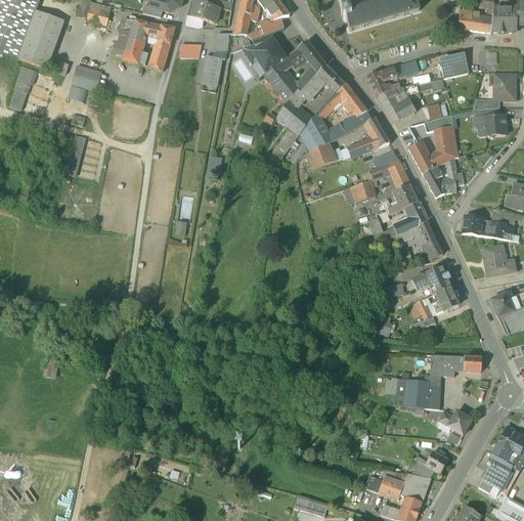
[(0,0),(0,51),(17,58),(35,10),(39,0),(0,0)]
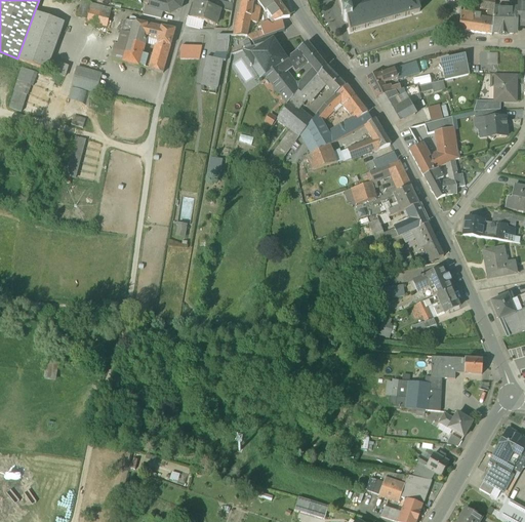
[(96,3),(90,0),(81,0),(77,14),(87,17),(87,19),(108,26),(111,7),(96,3)]
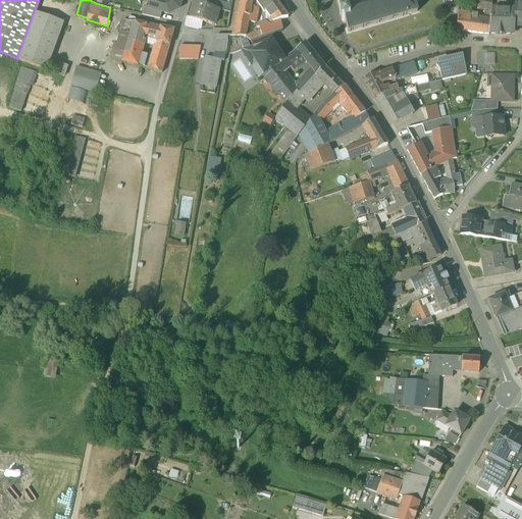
[(152,0),(151,5),(150,7),(162,10),(169,12),(179,6),(180,0),(152,0)]
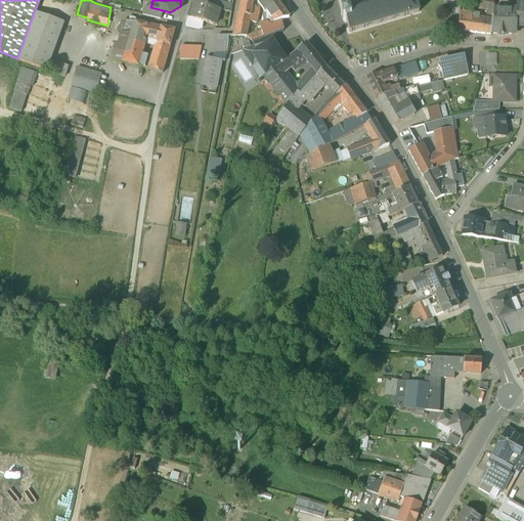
[(208,4),(195,0),(191,15),(204,19),(215,23),(220,7),(208,4)]
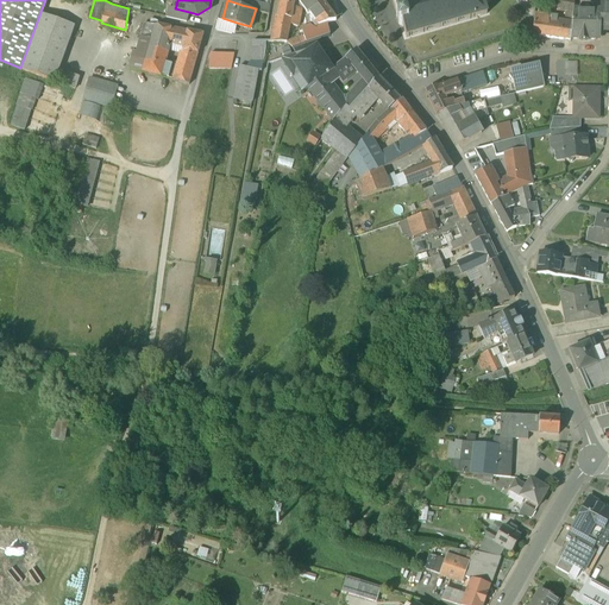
[(282,0),(281,12),(281,16),(292,17),(294,4),(294,0),(282,0)]
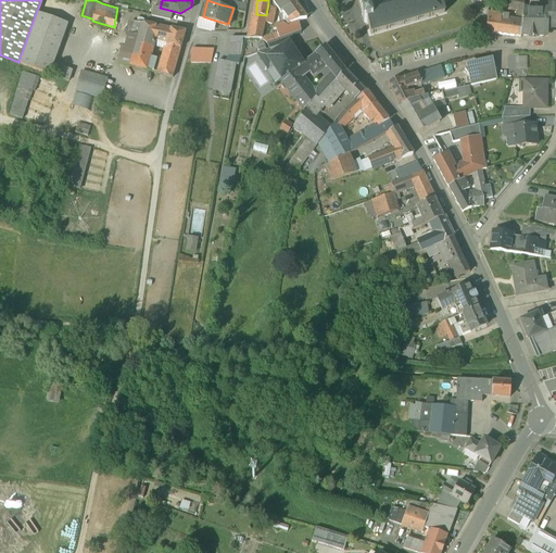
[(290,21),(299,17),(306,15),(295,0),(268,0),(268,3),(273,4),(275,2),(281,10),(282,9),(290,21)]
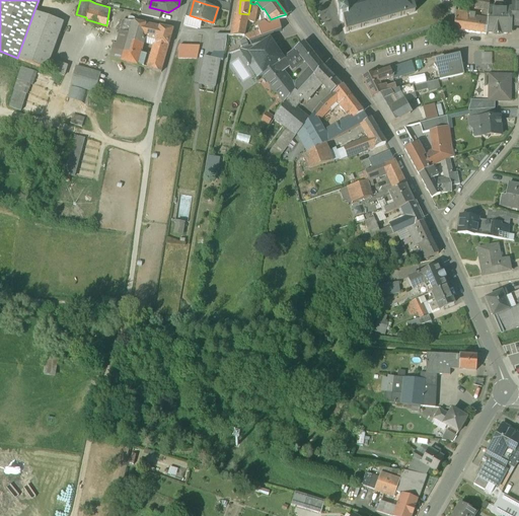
[(338,0),(341,10),(338,11),(340,19),(343,18),(347,30),(349,30),(348,29),(415,10),(413,2),(415,0),(338,0)]
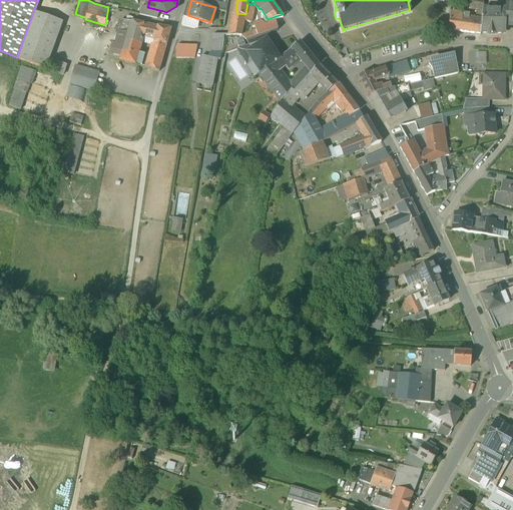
[(470,0),(469,7),(483,9),(483,7),(484,0),(470,0)]
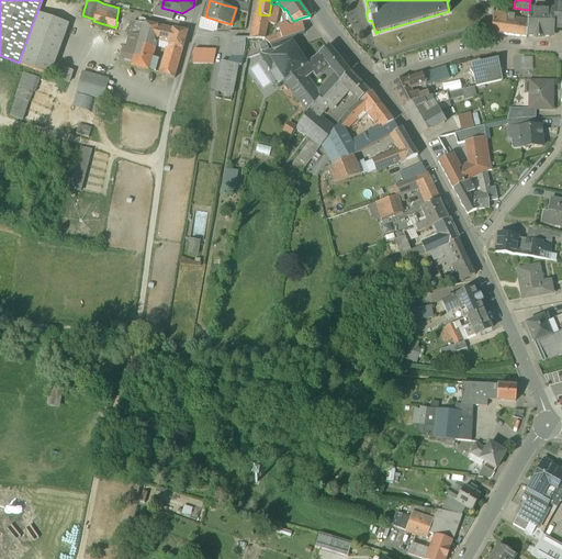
[(276,4),(271,3),(269,15),(267,26),(269,28),(270,21),(274,22),(278,4),(276,4)]
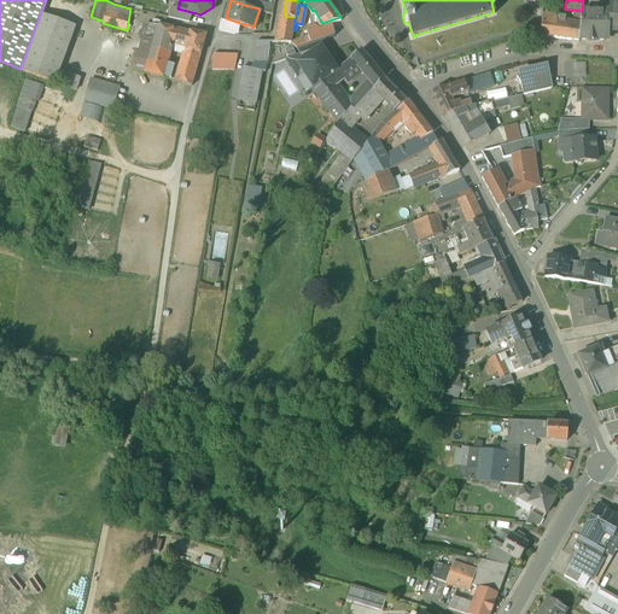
[(192,12),(178,9),(179,6),(170,5),(168,15),(190,19),(192,12)]
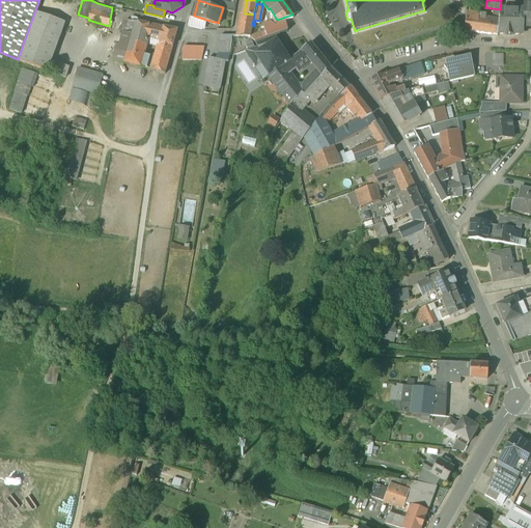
[(498,20),(497,32),(520,33),(520,27),(524,27),(524,25),(524,7),(523,7),(500,7),(500,9),(499,16),(498,20)]
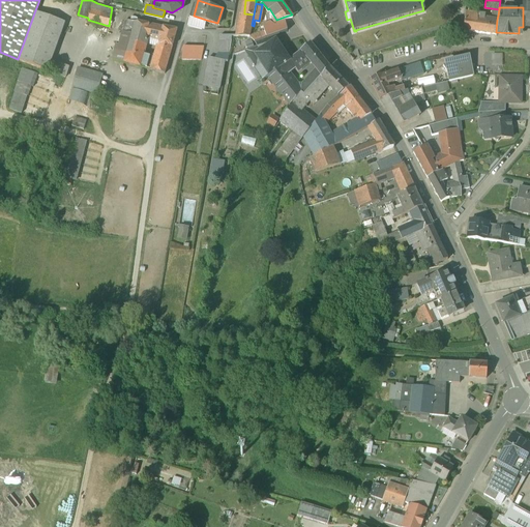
[(254,15),(244,13),(244,10),(242,9),(237,34),(249,34),(252,25),(254,15)]
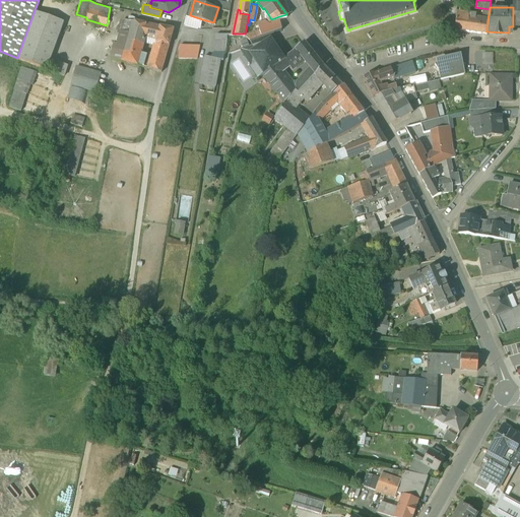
[(35,10),(17,58),(47,68),(50,59),(63,20),(35,10)]
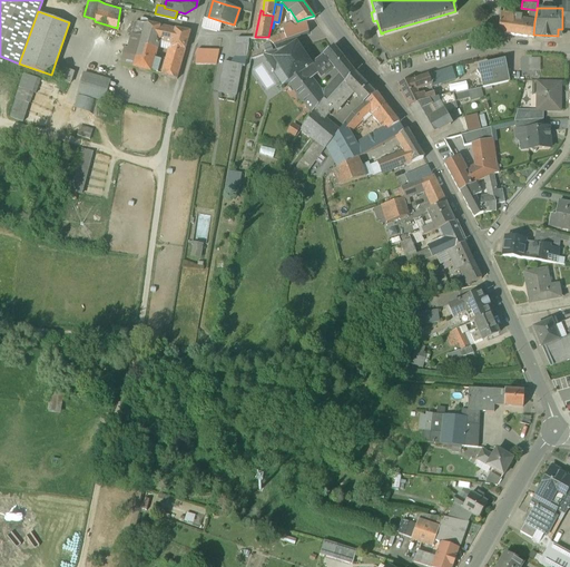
[(513,13),(500,12),(498,30),(532,36),(533,35),(534,21),(513,19),(513,13)]
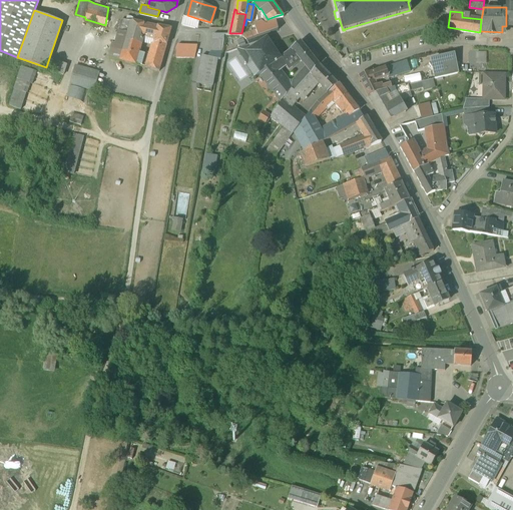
[(197,27),(199,19),(187,15),(183,14),(180,22),(197,27)]
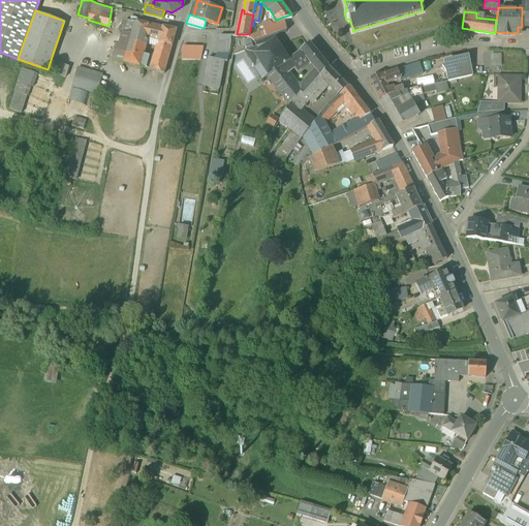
[(284,17),(276,20),(276,23),(275,23),(272,21),(268,22),(262,24),(263,28),(249,34),(254,39),(267,35),(272,33),(277,31),(286,28),(284,17)]
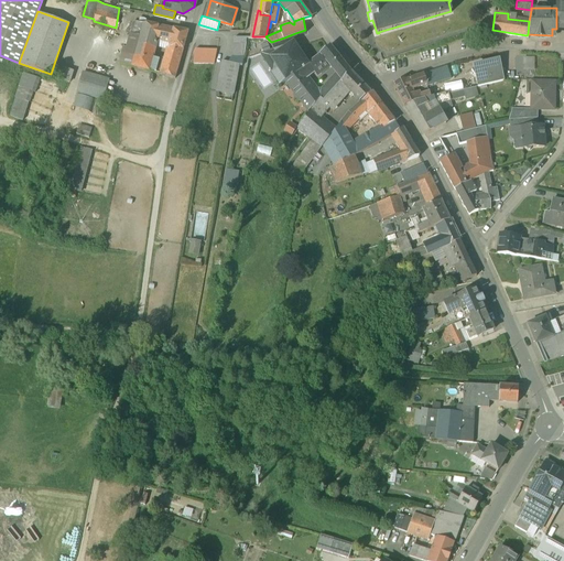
[(144,22),(134,20),(131,31),(127,40),(122,54),(123,63),(131,65),(144,22)]
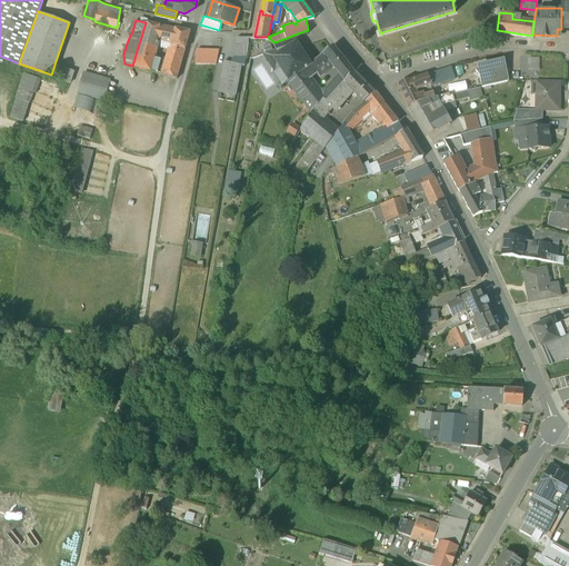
[(146,22),(132,66),(150,70),(156,55),(156,51),(160,40),(155,39),(160,25),(146,22)]
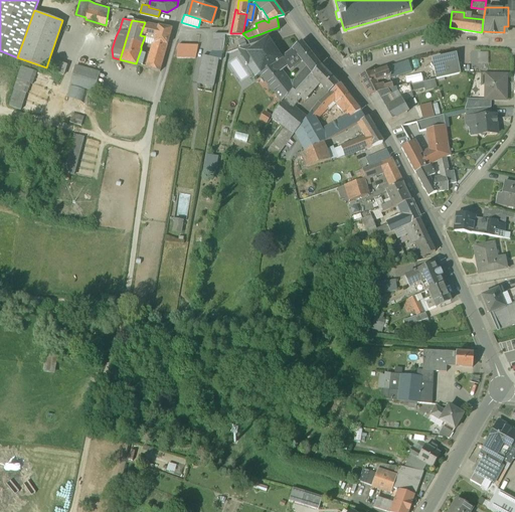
[(163,26),(145,22),(140,35),(145,36),(156,38),(155,40),(167,43),(172,26),(163,25),(163,26)]
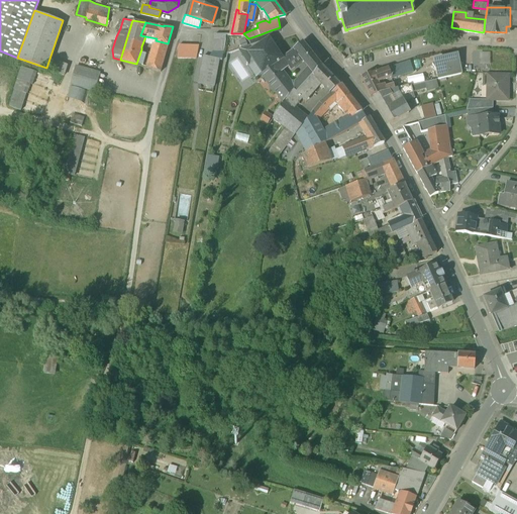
[(263,71),(282,56),(272,40),(274,39),(271,30),(266,32),(261,34),(248,38),(250,43),(238,46),(244,55),(249,63),(254,60),(263,71)]
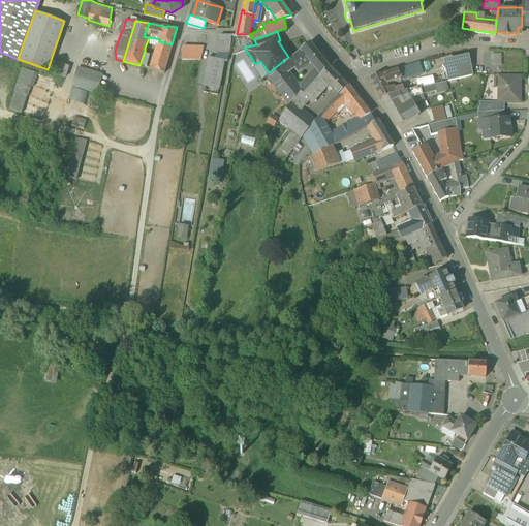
[(231,34),(219,34),(218,57),(208,55),(201,85),(219,88),(227,60),(228,52),(231,34)]
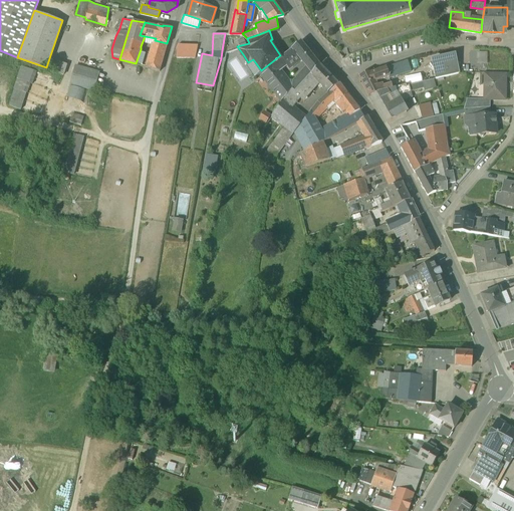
[(300,39),(282,54),(286,62),(289,65),(300,56),(307,65),(312,70),(319,62),(300,39)]
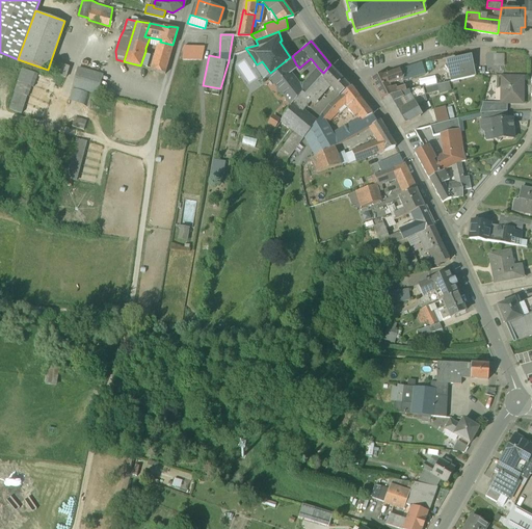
[(160,42),(159,49),(156,51),(151,69),(165,72),(173,45),(160,42)]
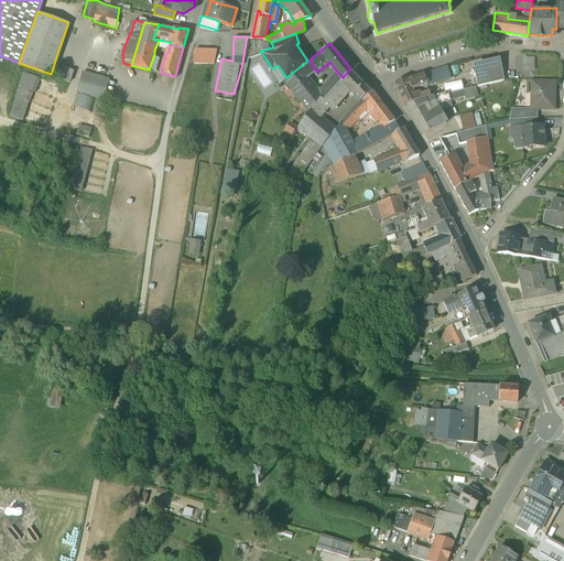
[(217,47),(195,47),(194,61),(214,62),(217,47)]
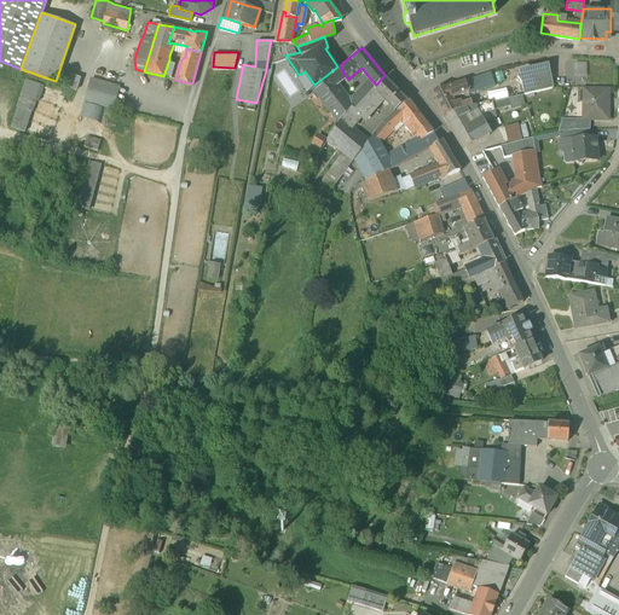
[(548,64),(520,70),(520,73),(518,74),(522,81),(525,92),(537,90),(536,81),(551,77),(548,64)]
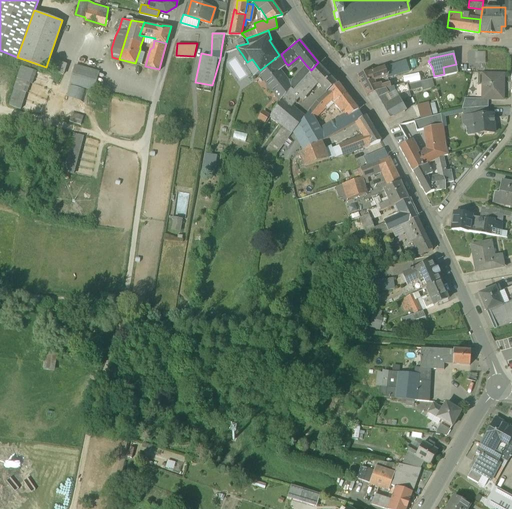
[(279,55),(271,62),(276,69),(285,62),(281,54),(279,55)]
